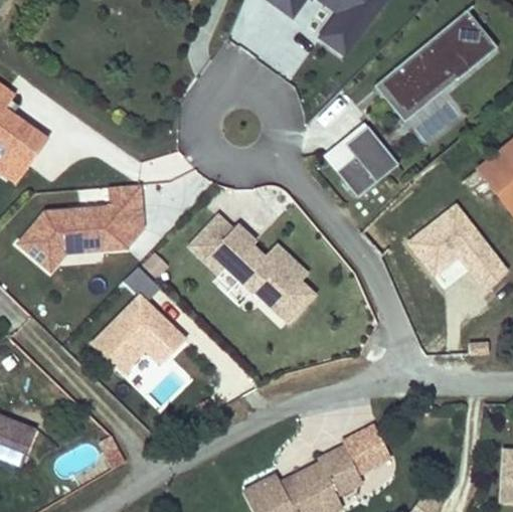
[(265,0),(290,17),(301,0),(316,0),(335,13),(317,39),(342,56),(360,30),(380,0),(265,0)]
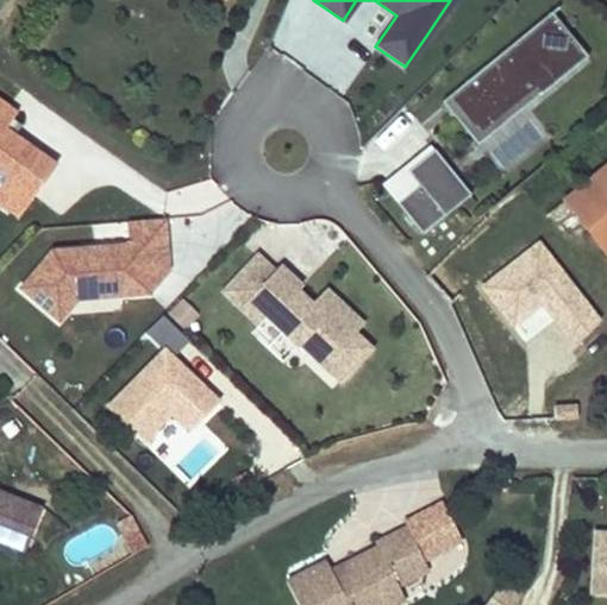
[(589,52),(555,10),(445,98),(480,140),(589,52)]
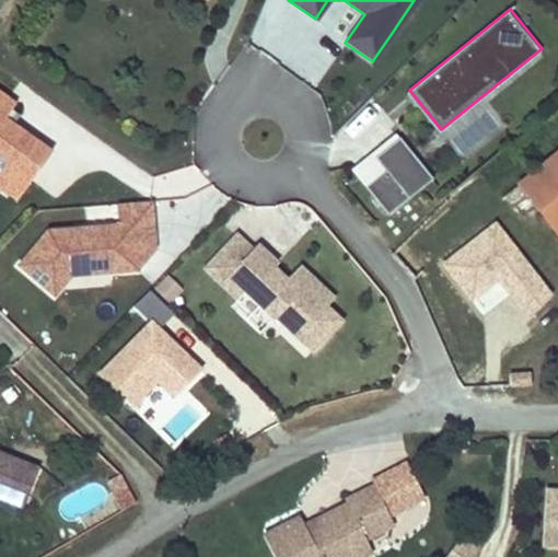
[(0,182),(16,194),(55,141),(6,109),(14,93),(0,82),(0,182)]
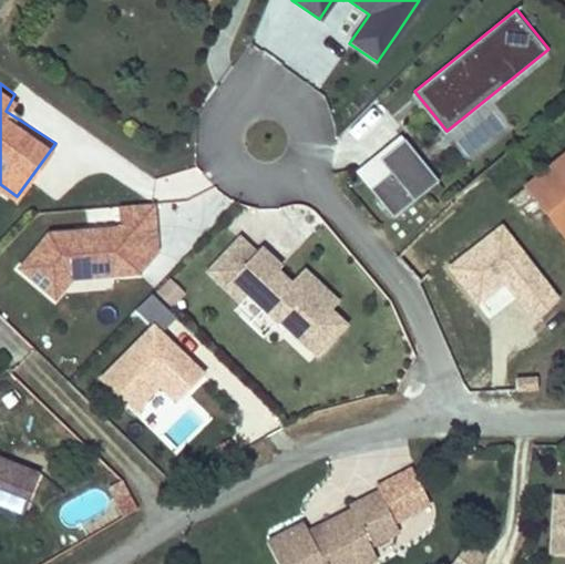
[(439,181),(401,134),(357,170),(394,216),(439,181)]
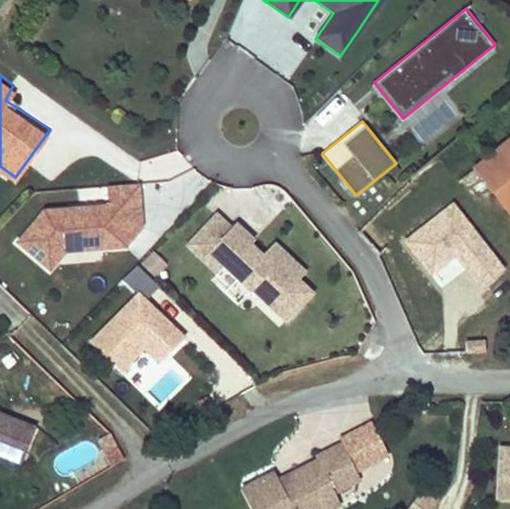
[(509,133),(471,167),(509,216),(509,133)]
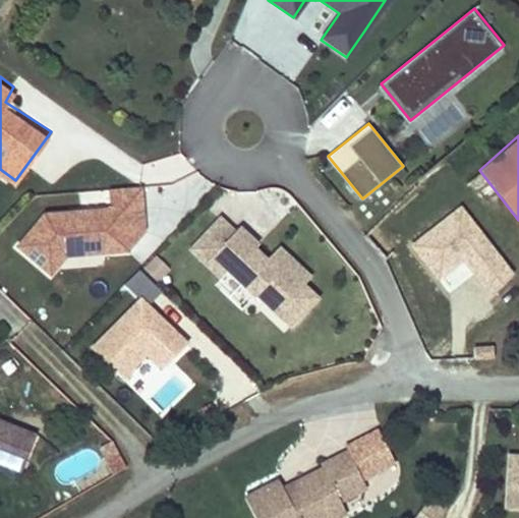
[(126,250),(122,209),(140,207),(138,185),(108,188),(110,209),(44,215),(16,245),(48,273),(64,254),(63,239),(101,236),(102,251),(126,250)]
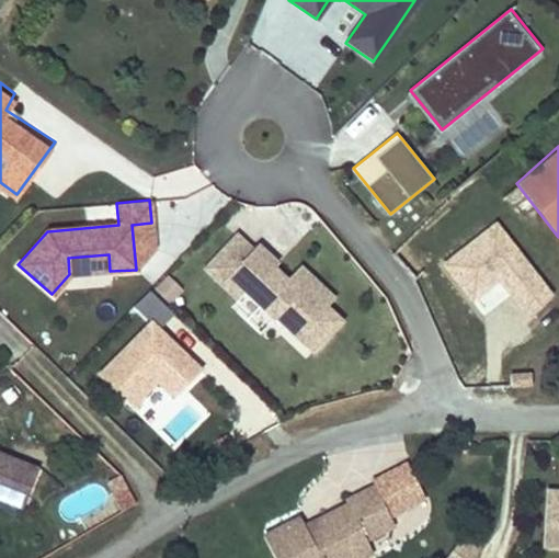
[(554,292),(495,218),(442,261),(471,298),(498,279),(525,314),(554,292)]
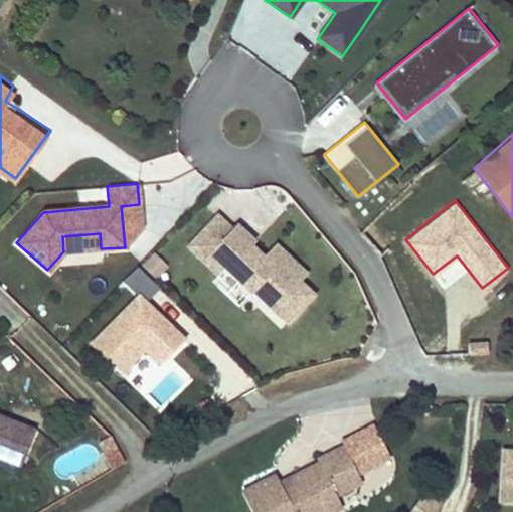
[(282,322),(322,277),(273,234),(265,246),(216,202),(180,234),(282,322)]
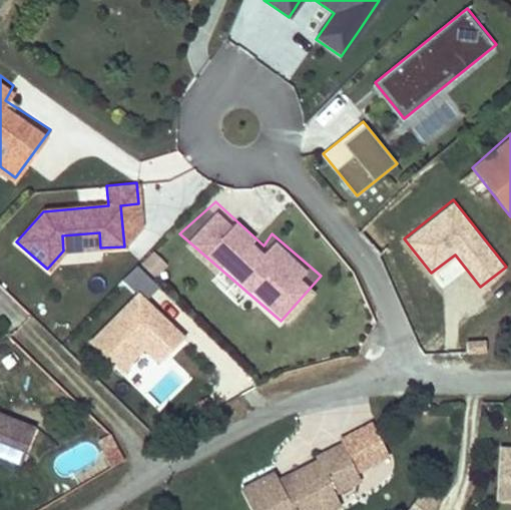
[(140,226),(138,203),(120,205),(124,246),(140,226)]
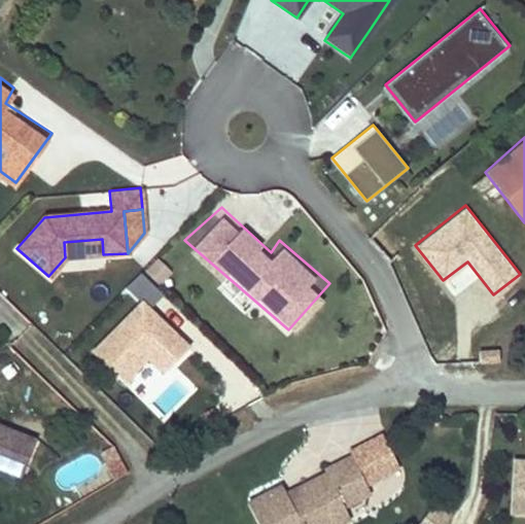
[(103,254),(102,239),(64,242),(65,257),(103,254)]
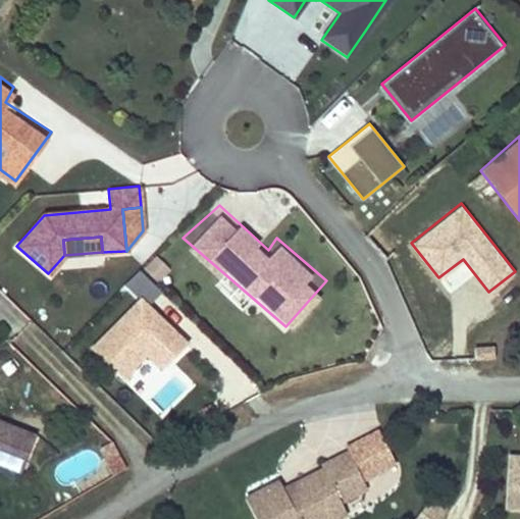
[(152,255),(141,267),(156,281),(168,269),(152,255)]
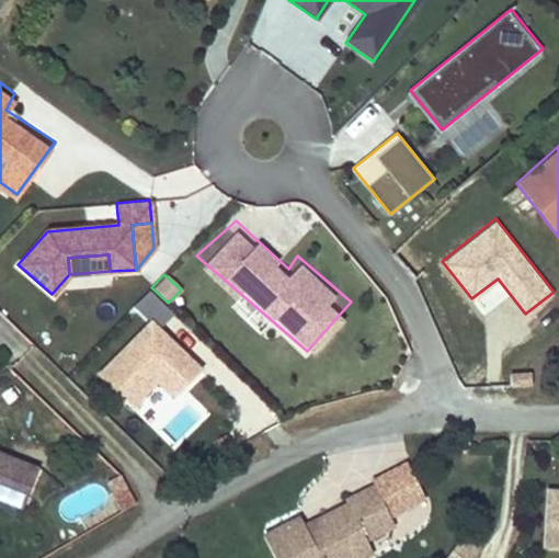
[(152,321),(98,376),(129,408),(159,378),(184,352),(152,321)]
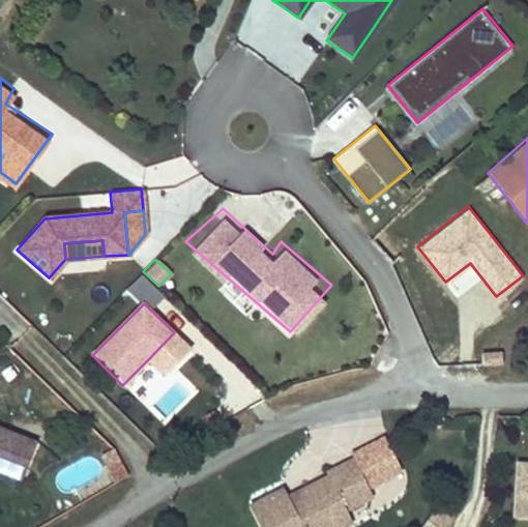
[(191,349),(174,332),(150,357),(167,373),(191,349)]
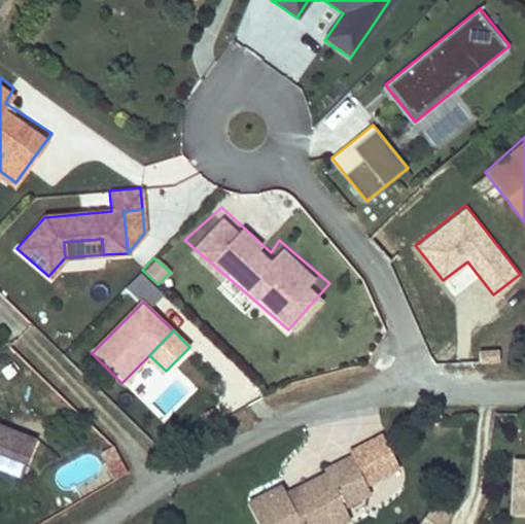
[(497,360),(497,349),(477,351),(478,362),(497,360)]
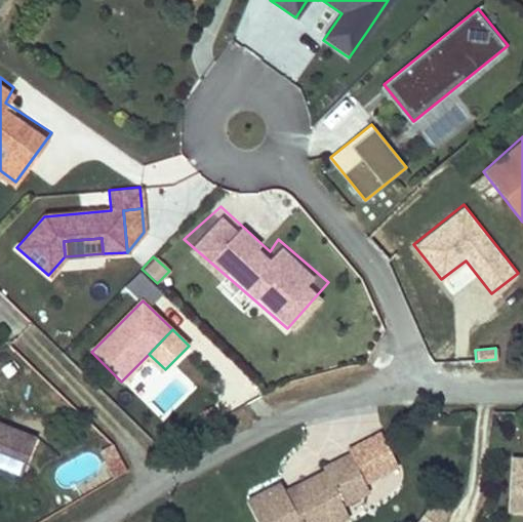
[(0,460),(6,464),(18,433),(0,425),(0,460)]
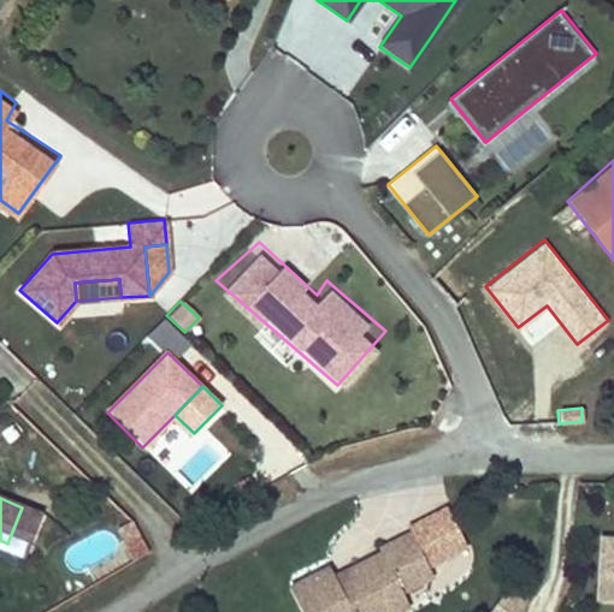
[(0,548),(21,558),(39,515),(22,507),(7,544),(0,540),(0,548)]
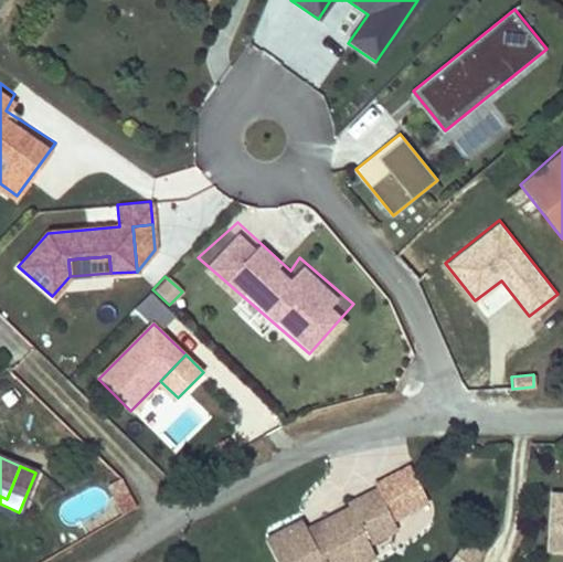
[(121,478),(107,486),(120,513),(135,507),(121,478)]
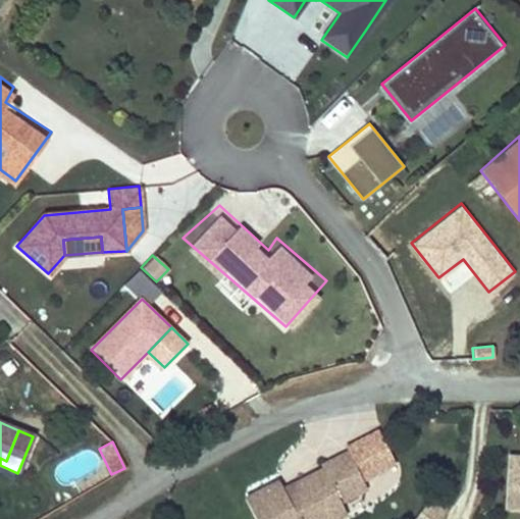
[(292,488),(290,484),(283,487),(279,479),(245,497),(256,518),(327,518),(323,509),(340,501),(366,486),(348,450),(321,463),(323,467),(297,480),(300,485),(292,488)]
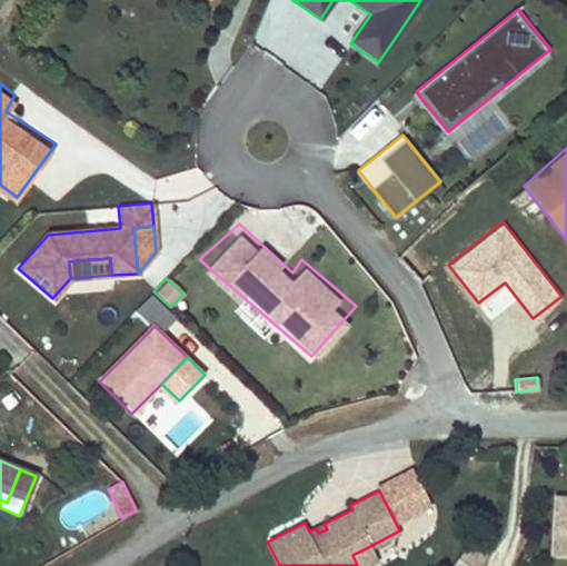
[(566,495),(554,495),(549,550),(566,552),(566,495)]
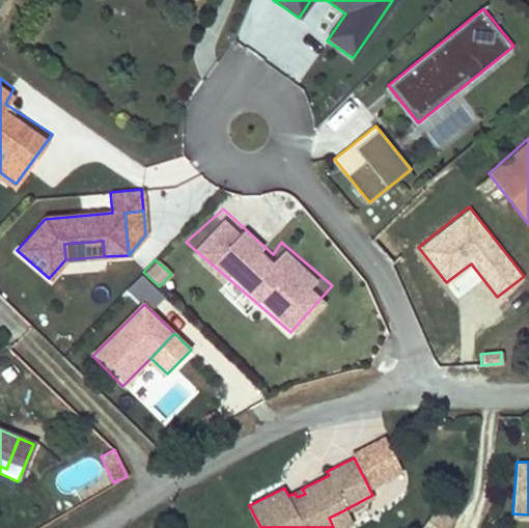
[(302,489),(295,493),(297,497),(305,494),(302,489)]
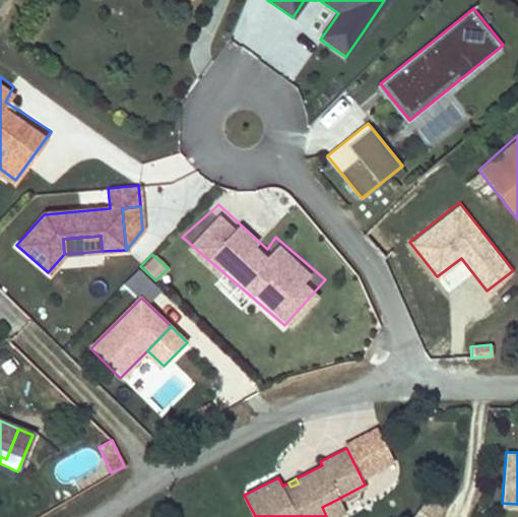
[(448,502),(432,490),(428,495),(444,507),(448,502)]
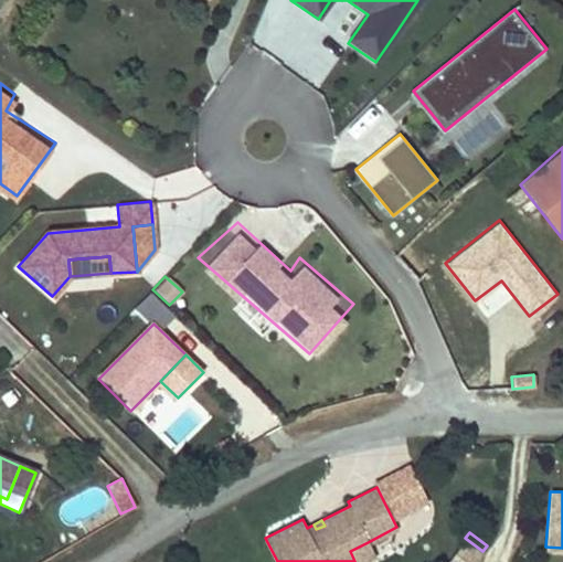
[(474,561),(482,551),(465,538),(446,561),(474,561)]
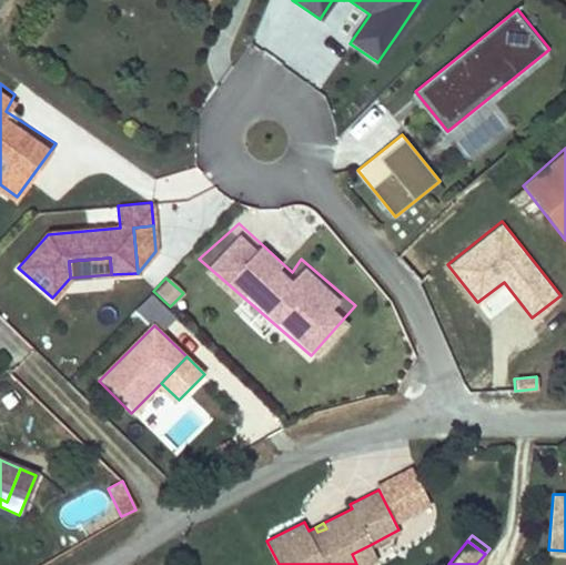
[(370,545),(352,554),(356,564),(363,564),(376,558),(370,545)]
